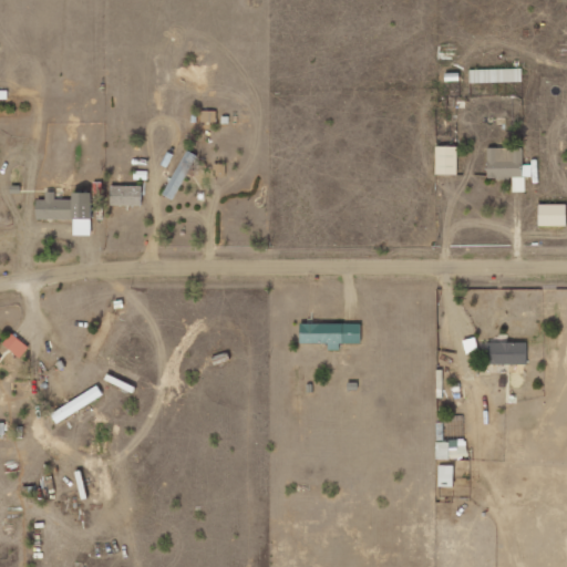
[(471,83),(522,82),(522,69),(471,70),(471,83)]
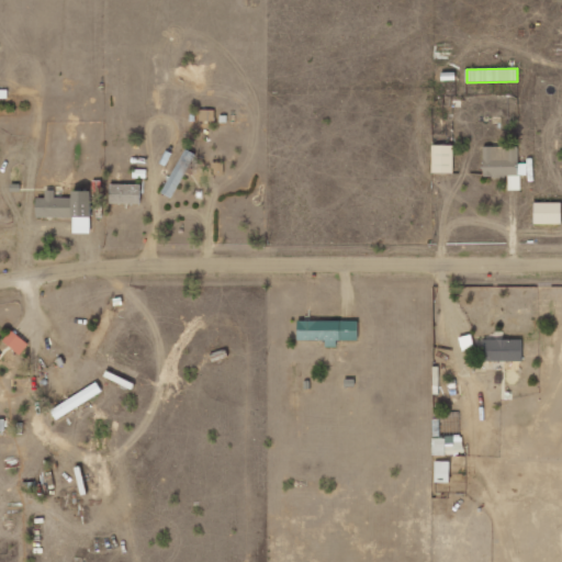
[(215,121),(215,110),(200,110),(200,121),(215,121)]
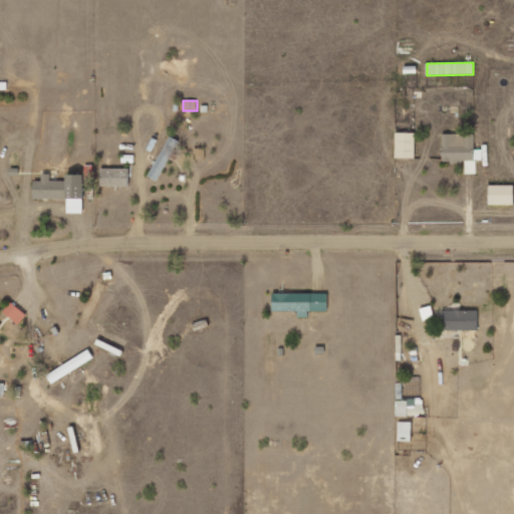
[(416,134),(396,133),(396,158),(415,159),(416,134)]
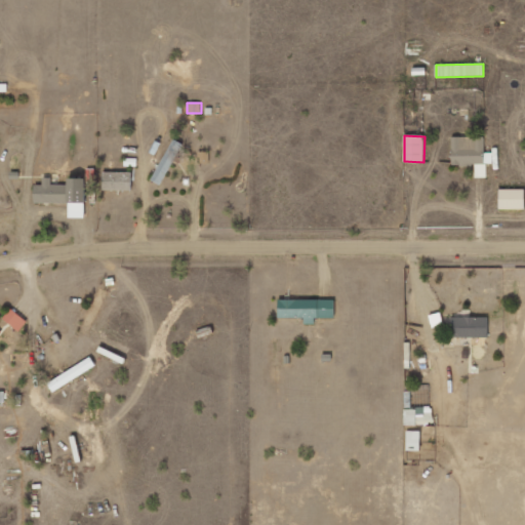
[(452,166),(475,165),(475,177),(486,177),(485,136),(451,137),(452,166)]
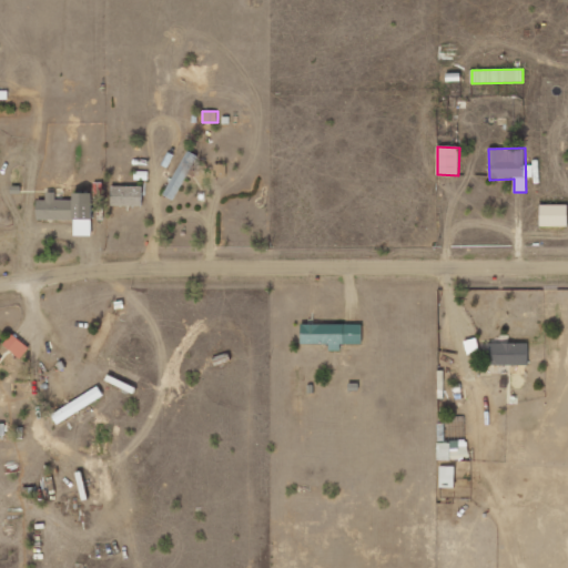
[(164,194),(173,200),(199,156),(189,151),(164,194)]
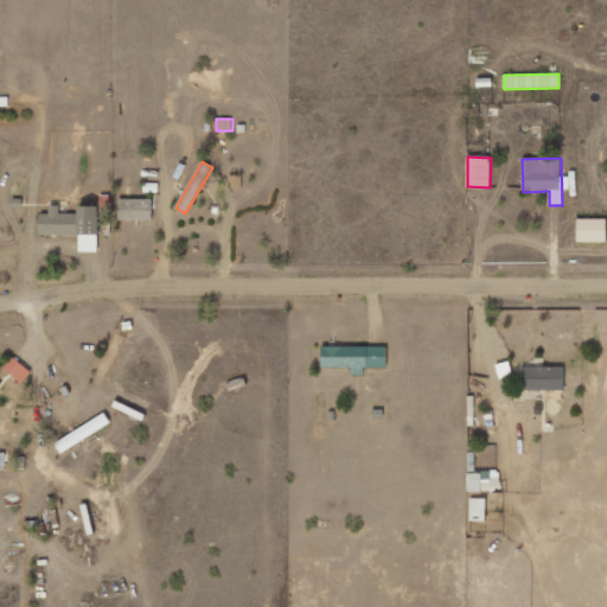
[(152,221),(153,199),(119,198),(119,219),(152,221)]
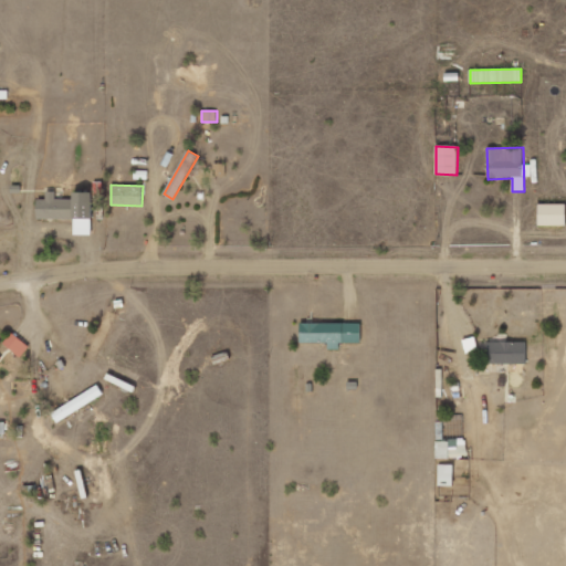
[(92,192),(73,192),(73,199),(55,199),(55,191),(46,191),(45,199),(37,199),(37,218),(92,219),(92,192)]
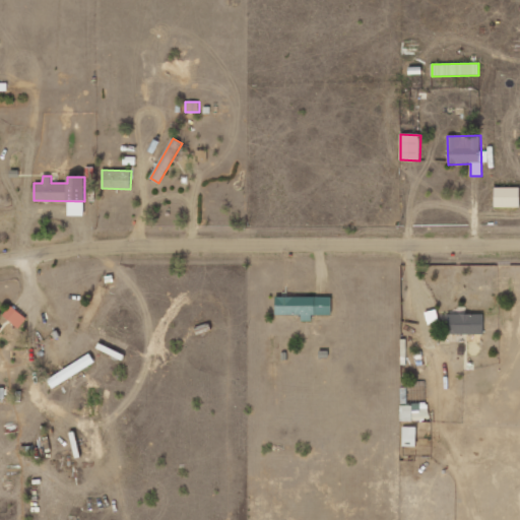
[(519,207),(519,188),(495,188),(495,207),(519,207)]
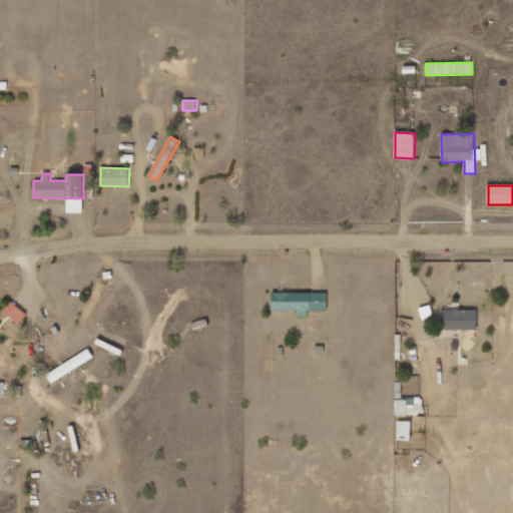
[(297,311),(297,316),(308,317),(308,311),(327,311),(328,294),(273,293),(272,311),(297,311)]
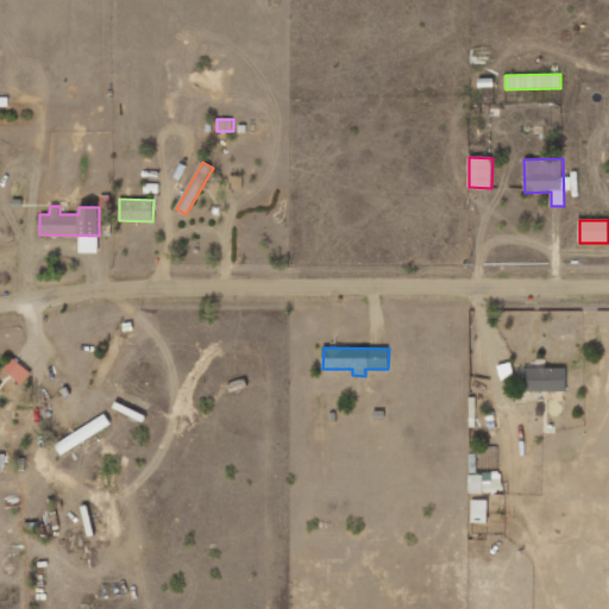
[(22,385),(32,375),(13,358),(4,369),(22,385)]
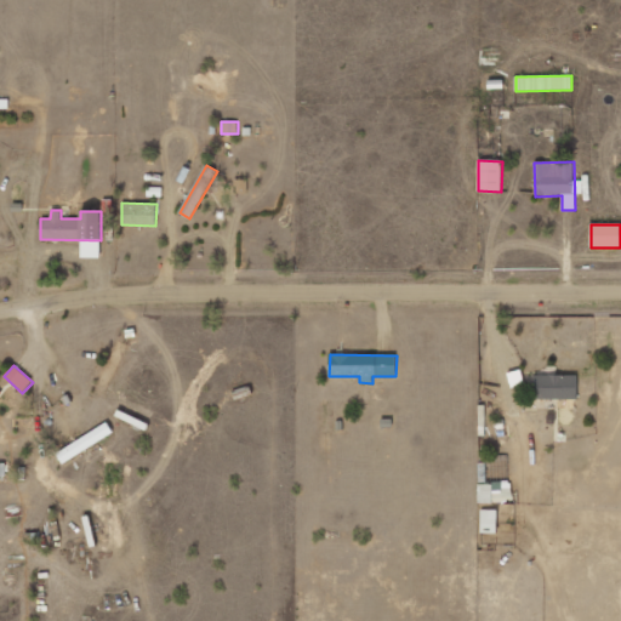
[(576,375),(534,375),(534,399),(577,398),(576,375)]
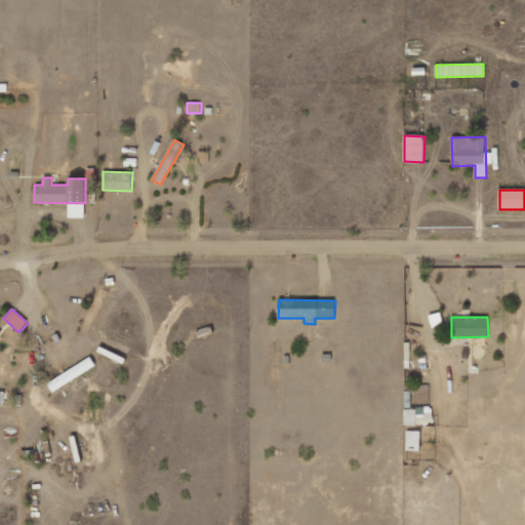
[(47,384),(52,392),(96,366),(91,357),(47,384)]
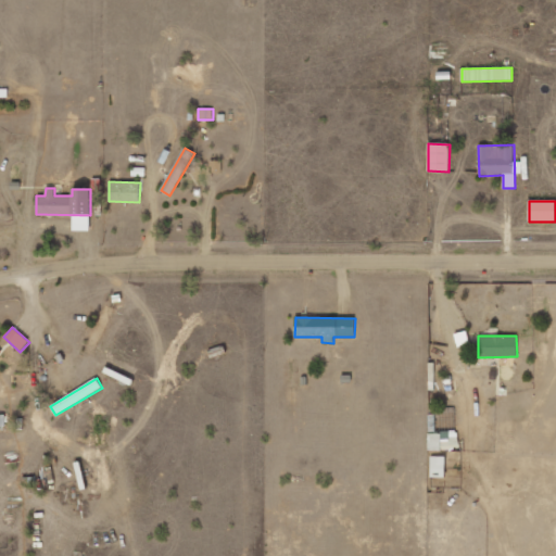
[(428,431),(427,450),(458,451),(458,432),(428,431)]
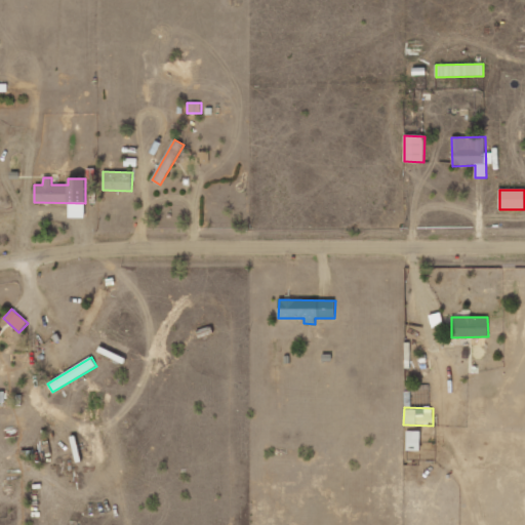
[(421,431),(407,431),(406,450),(420,451),(421,431)]
